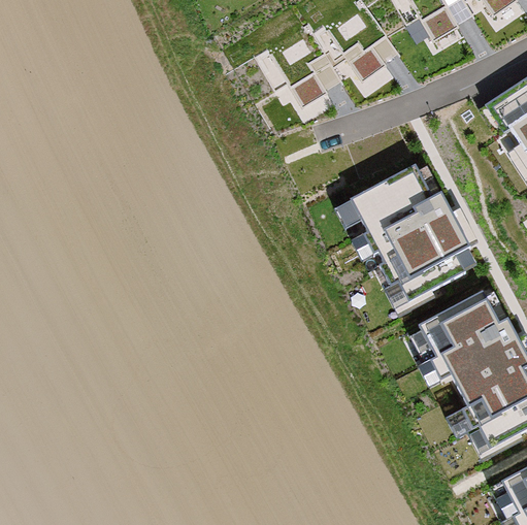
[(326,52),(334,65),(347,56),(364,77),(386,61),(372,43),(387,33),(363,0),(354,0),(314,30),(326,52)]
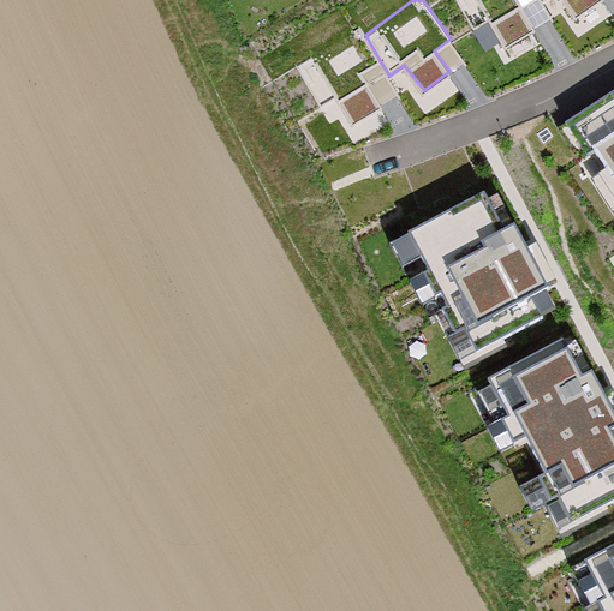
[(508,42),(536,25),(520,0),(460,0),(475,24),(492,15),(508,42)]
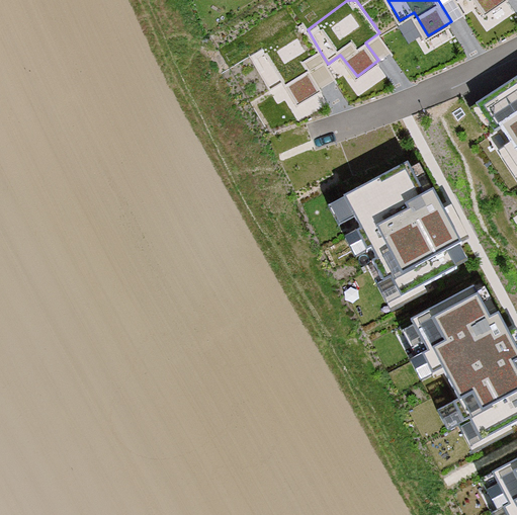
[(479,0),(487,10),(500,0),(479,0)]
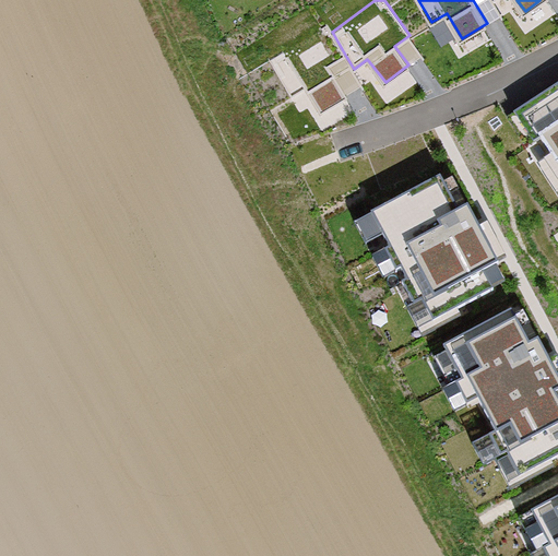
[(322,110),(347,95),(329,64),(345,55),(327,23),(270,57),(292,93),(307,84),(322,110)]
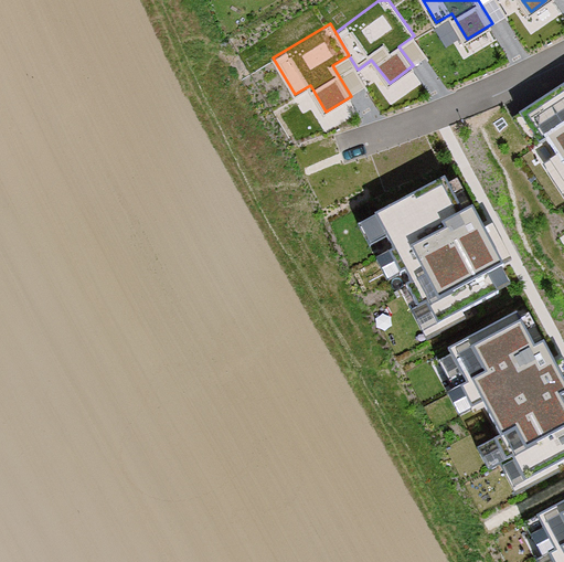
[(563,81),(528,104),(546,133),(543,135),(544,137),(555,155),(563,166),(563,81)]
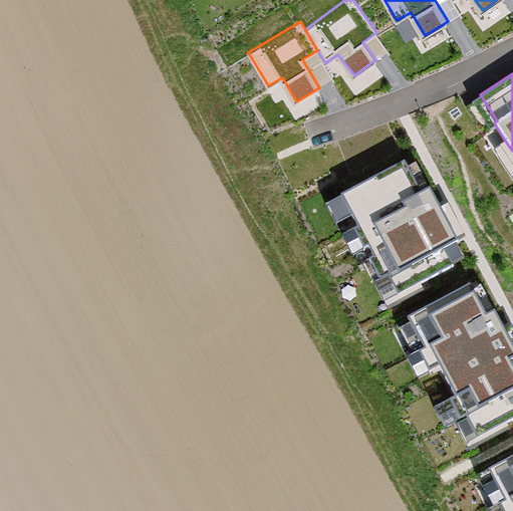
[(494,122),(497,120),(480,94),(465,104),(483,133),(495,124),(494,122)]
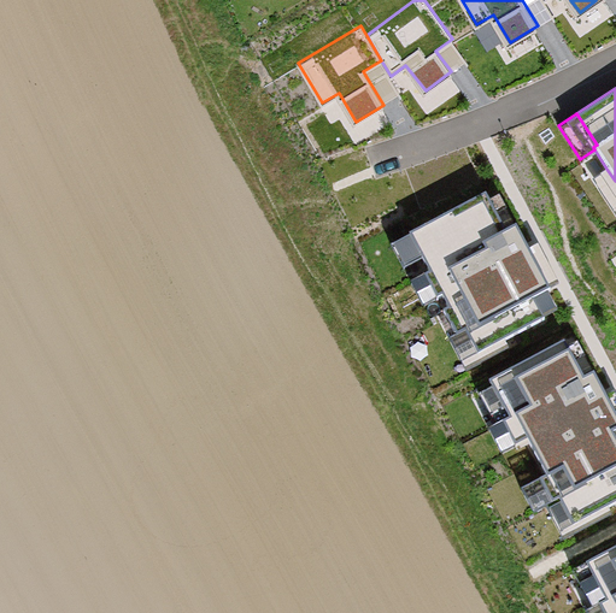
[(615,181),(606,169),(593,178),(615,211),(615,181)]
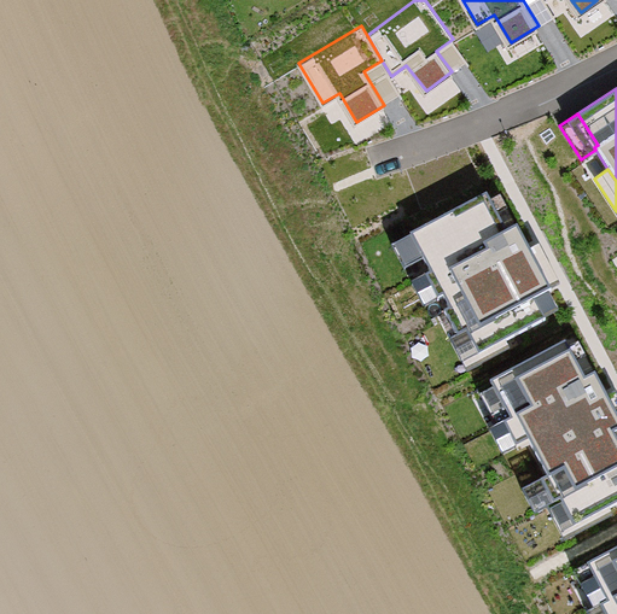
[(533,297),(549,288),(514,224),(507,229),(505,224),(490,197),(487,192),(411,231),(431,269),(426,272),(438,296),(442,293),(449,305),(446,307),(458,331),(465,327),(478,352),(504,339),(543,317),(533,297)]
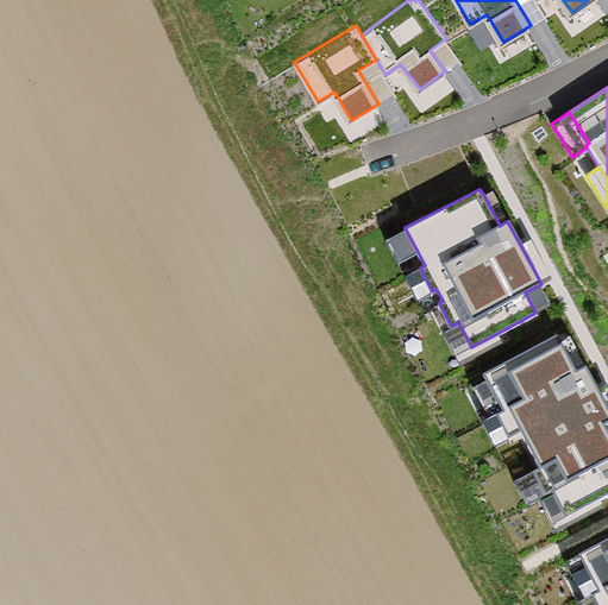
[(483,194),(497,221),(506,216),(491,190),(483,194)]
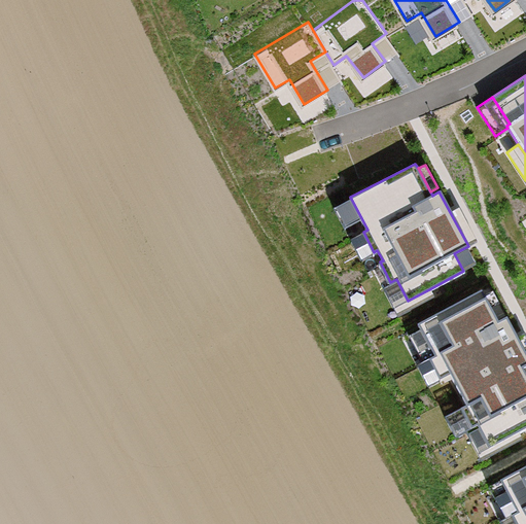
[(360,216),(350,197),(334,205),(344,225),(360,216)]
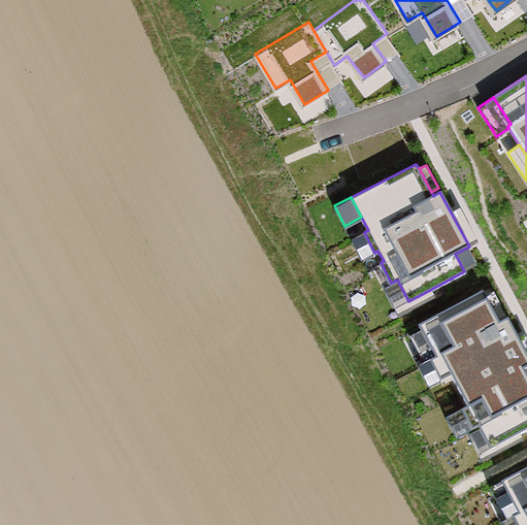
[(374,253),(364,232),(351,239),(362,259),(374,253)]
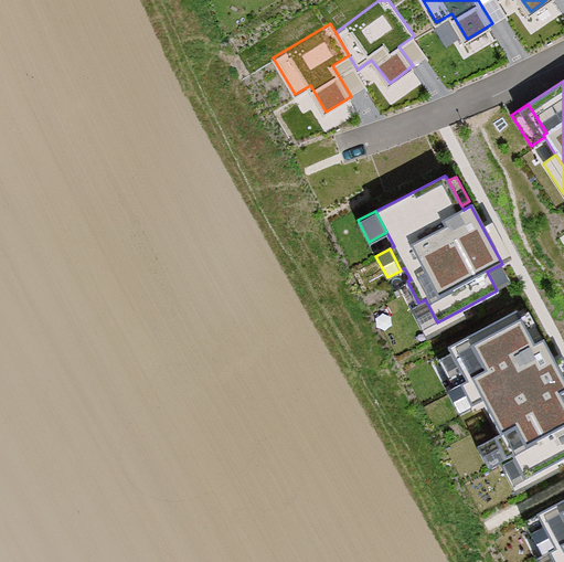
[(437,322),(425,299),(418,303),(411,307),(426,336),(464,316),(460,310),(437,322)]
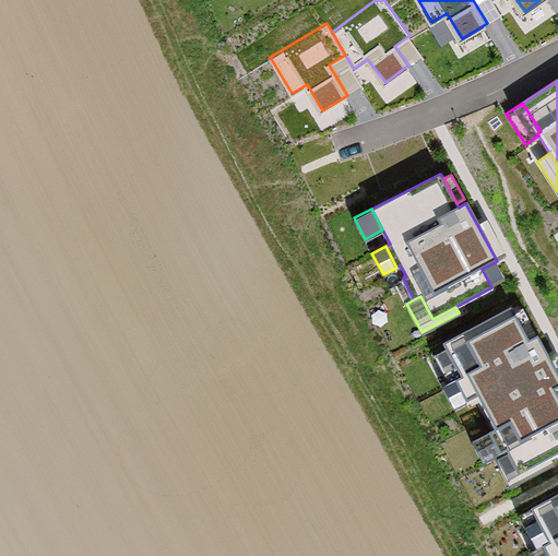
[(557,376),(536,336),(527,341),(509,307),(443,343),(462,375),(454,379),(466,401),(476,395),(494,429),(488,433),(499,453),(506,449),(520,475),(557,454),(557,398),(554,390),(557,388),(557,376)]
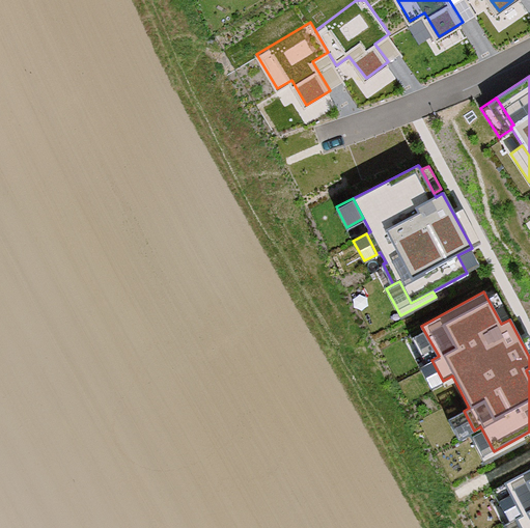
[(439,356),(421,326),(410,331),(425,363),(431,360),(439,356)]
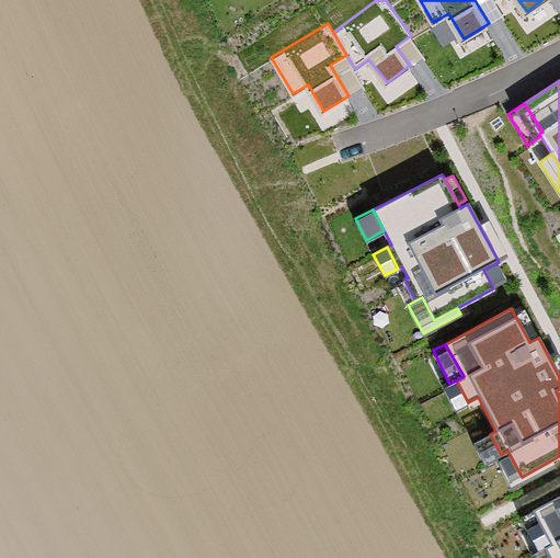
[(456,380),(449,384),(442,387),(454,410),(468,402),(456,380)]
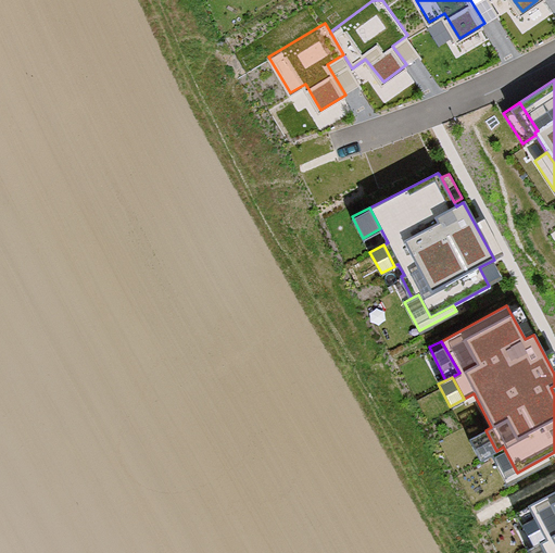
[(491,453),(496,451),(486,430),(470,438),(481,459),(491,453)]
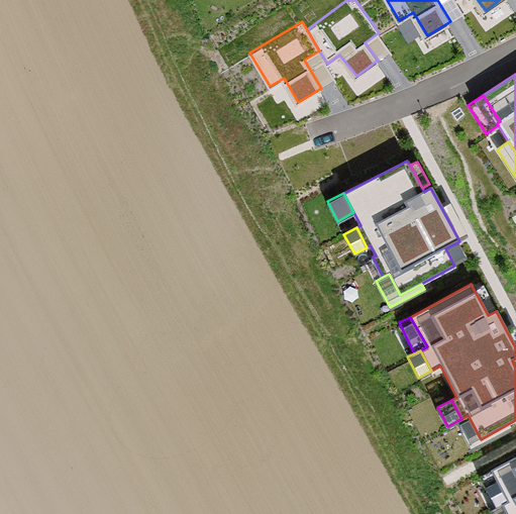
[(461,419),(456,421),(470,445),(481,439),(468,415),(461,419)]
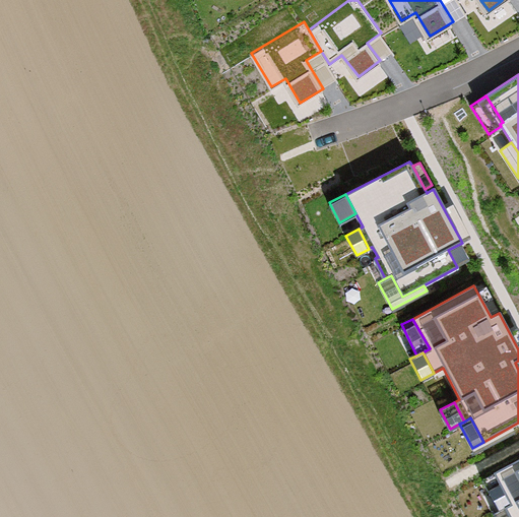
[(518,458),(493,471),(510,504),(504,507),(509,516),(518,516),(518,458)]
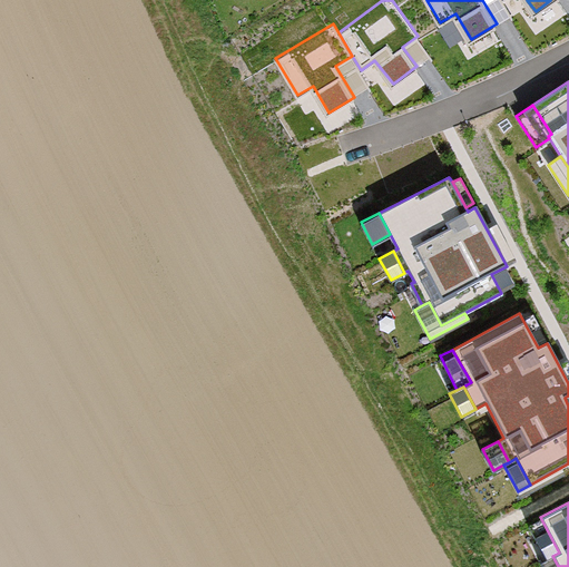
[(559,553),(540,517),(527,525),(547,559),(552,556),(559,553)]
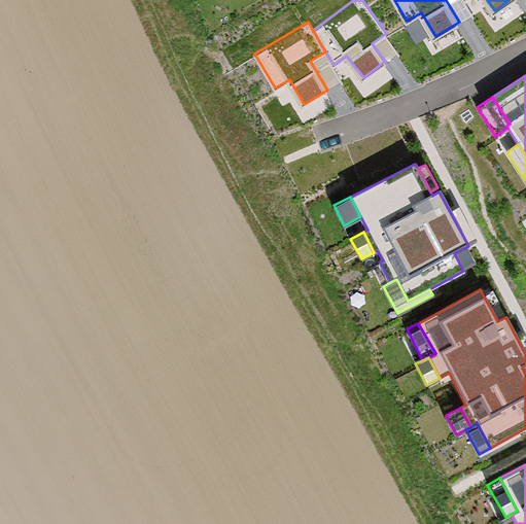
[(516,523),(511,514),(505,517),(498,520),(500,523),(516,523)]
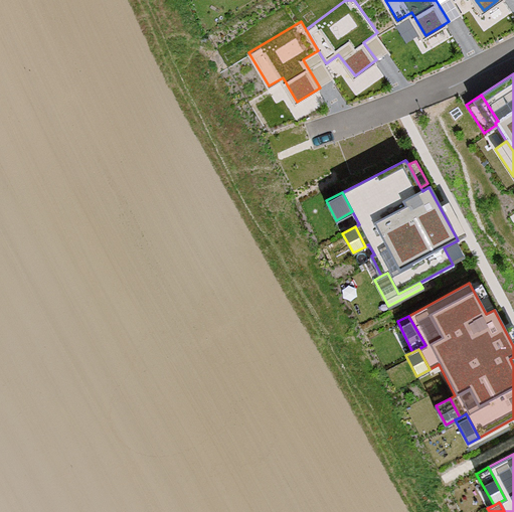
All buildings are outlined.
